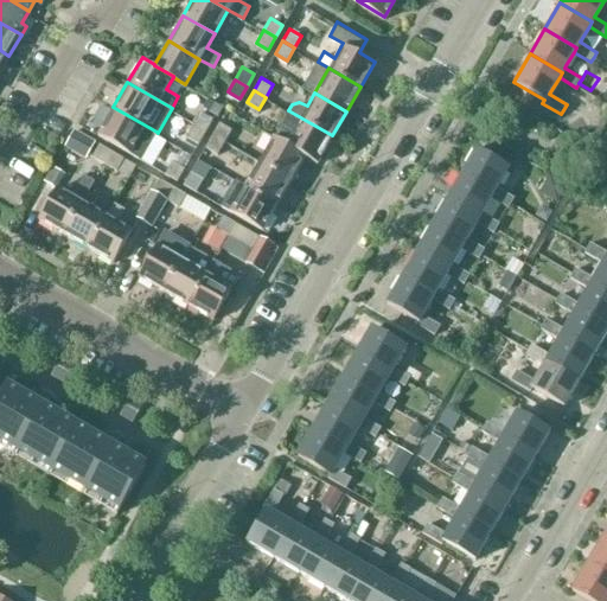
[(204,104),(218,114),(224,106),(209,96),(204,104)]
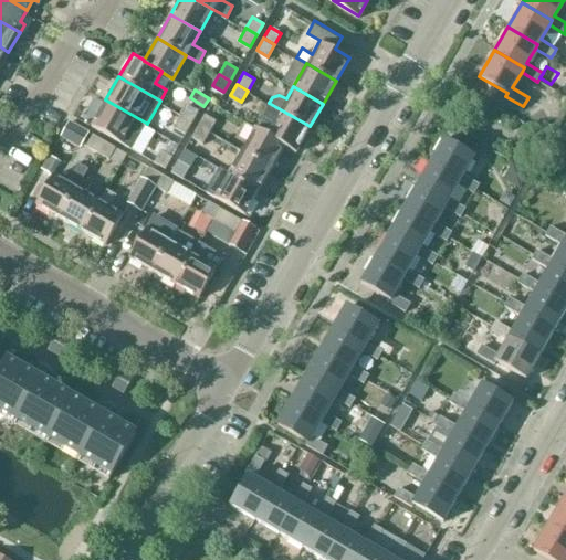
[(140,134),(146,123),(105,99),(92,123),(122,140),(133,147),(140,134)]
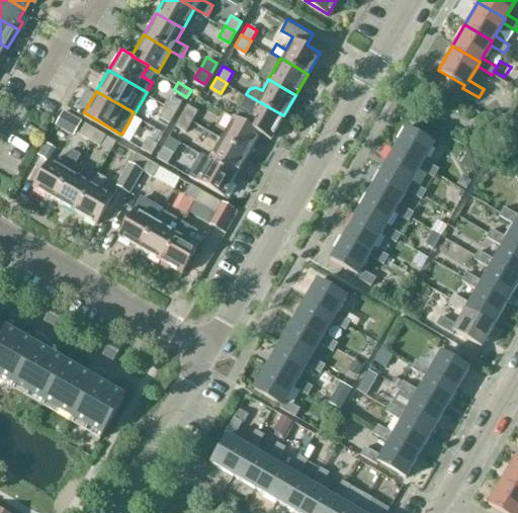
[(172,93),(166,103),(176,109),(182,99),(172,93)]
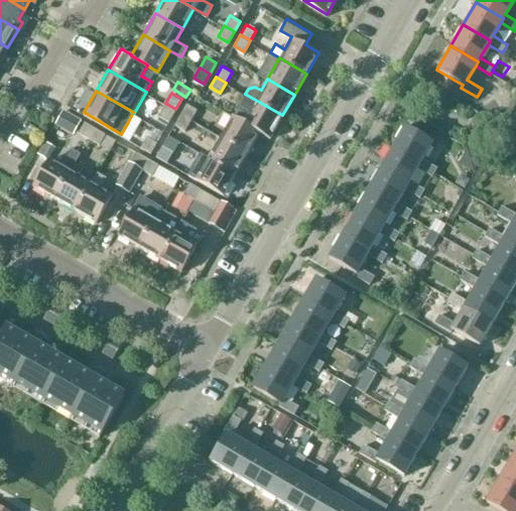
[(282,115),(245,94),(245,93),(233,114),(244,120),(243,120),(260,130),(259,131),(270,137),(282,115)]
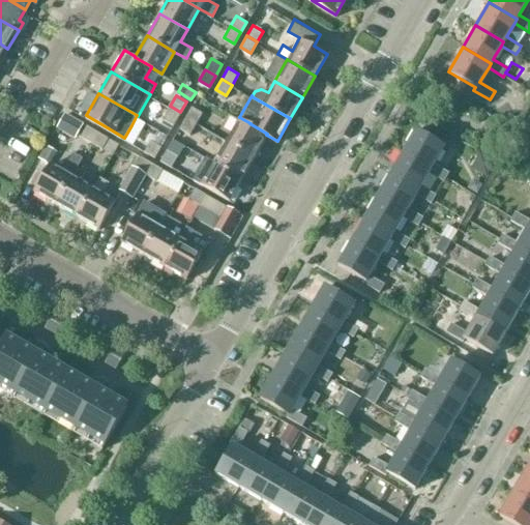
[(185,115),(197,121),(203,111),(192,105),(185,115)]
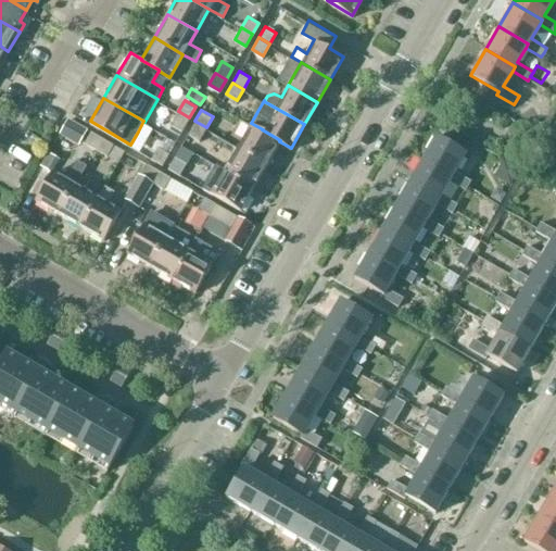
[(182,128),(189,117),(178,111),(172,122),(182,128)]
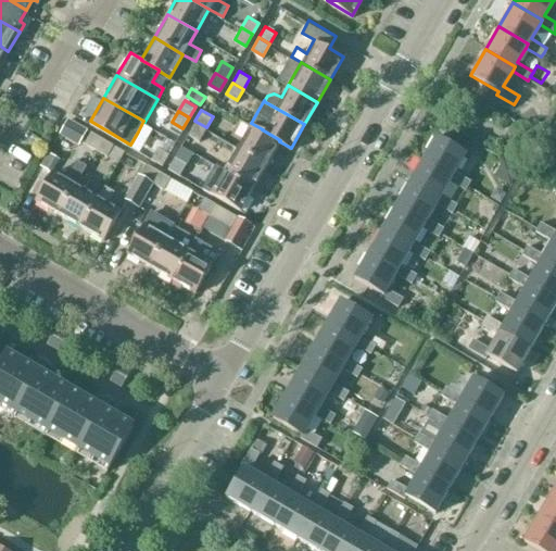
[(78,143),(87,127),(68,115),(63,125),(62,125),(59,132),(78,143)]
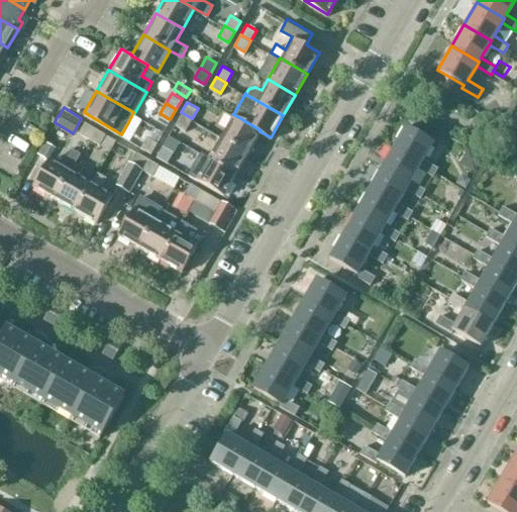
[(497,109),(493,116),(501,121),(505,114),(497,109)]
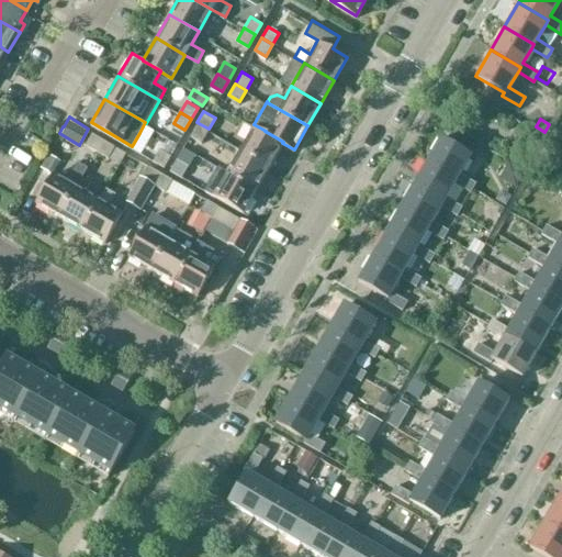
[(209,129),(197,122),(190,133),(202,140),(209,129)]
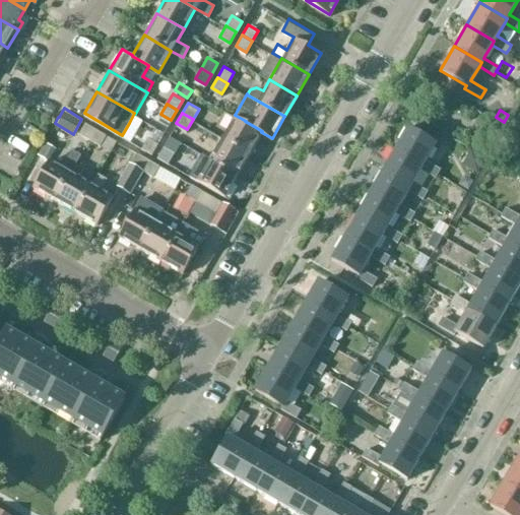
[(250,152),(261,132),(262,131),(245,121),(246,121),(235,115),(222,136),(250,152)]
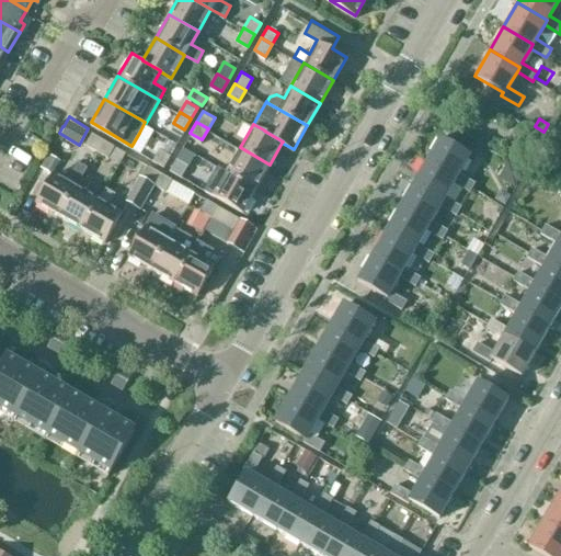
[(96,148),(103,137),(92,131),(86,142),(96,148)]
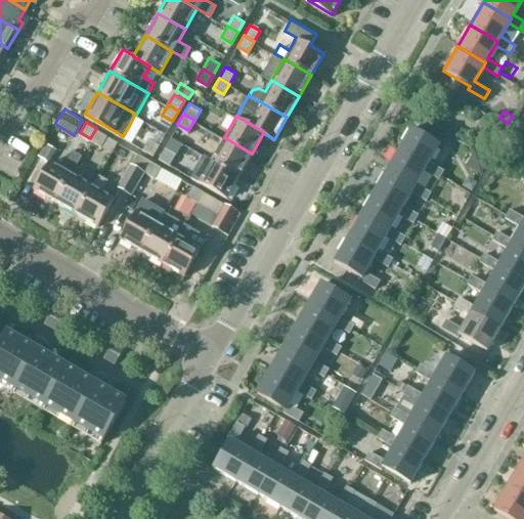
[(96,128),(90,138),(101,144),(107,134),(96,128)]
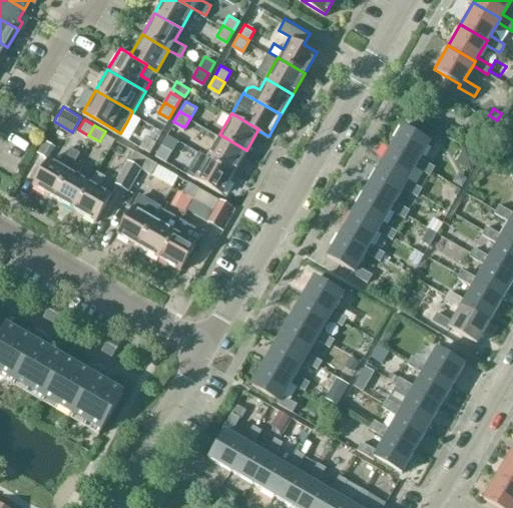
[(401,125),(389,146),(418,162),(415,166),(428,174),(431,170),(433,166),(420,158),(430,141),(401,125)]
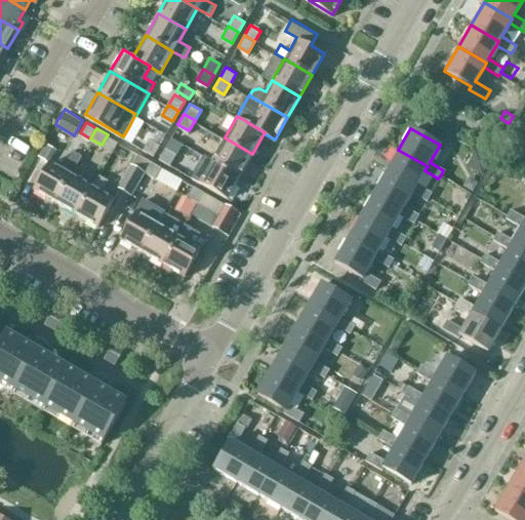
[(154,154),(160,143),(149,136),(143,148),(154,154)]
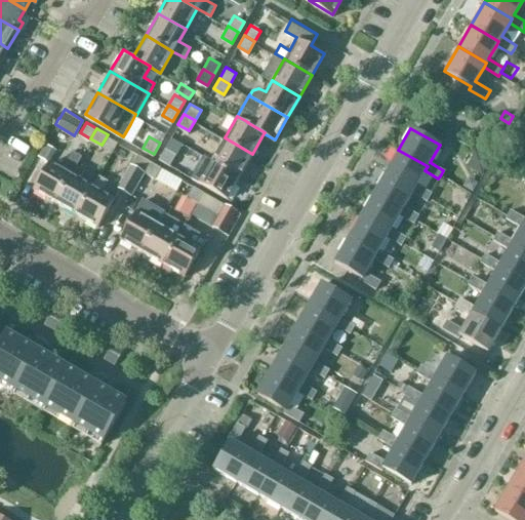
[(240,174),(252,154),(225,137),(212,159),(240,174)]
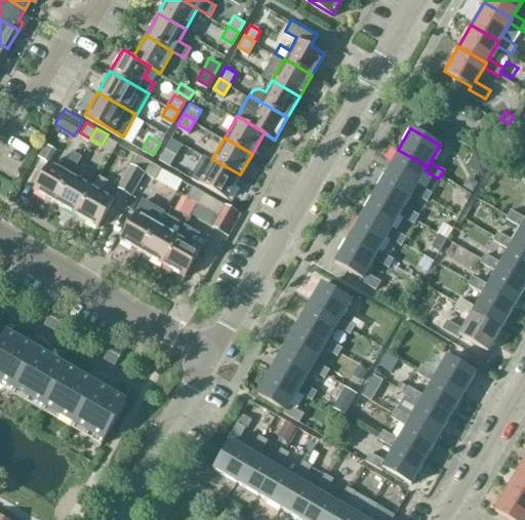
[(46,142),(39,153),(50,159),(56,148),(46,142)]
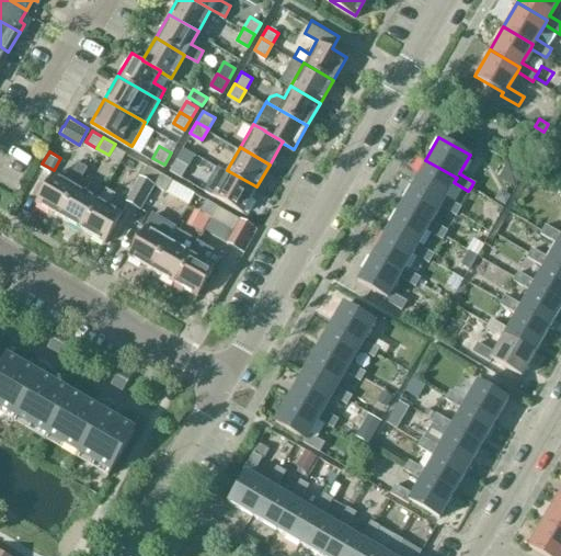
[(176,156),(170,168),(181,174),(189,162),(187,162),(176,156)]
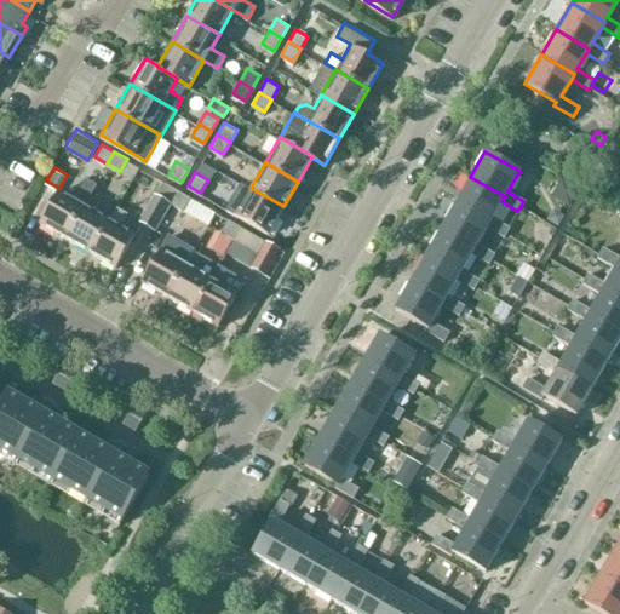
[(91,191),(92,193),(97,182),(86,176),(74,196),(59,188),(40,221),(65,235),(91,191)]
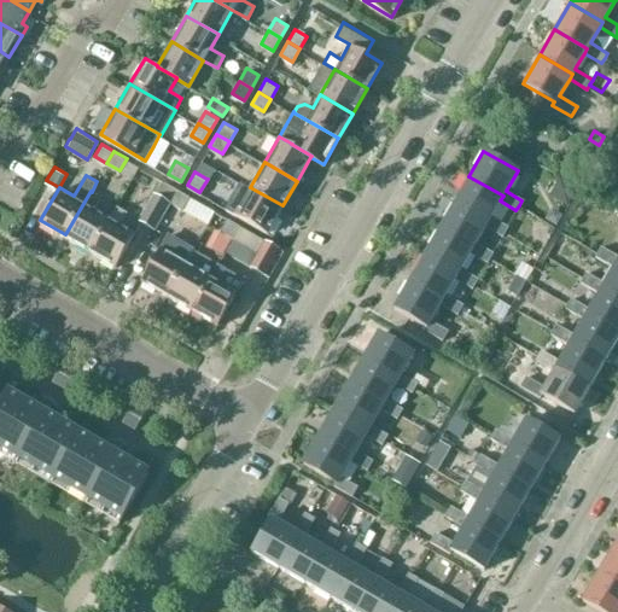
[(468,176),(454,202),(488,222),(485,227),(501,237),(503,231),(507,226),(490,217),(500,200),(503,196),(468,176)]
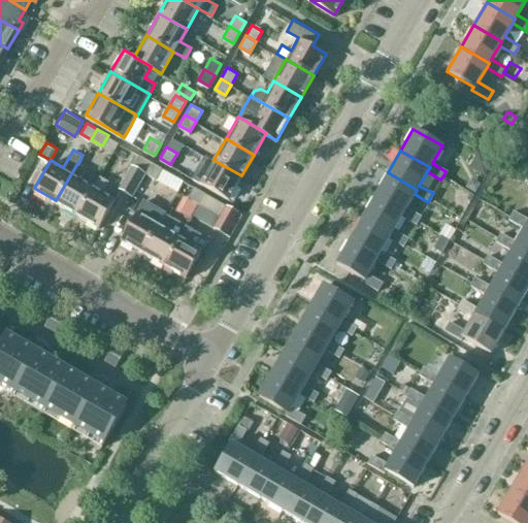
[(145,171),(152,160),(140,154),(135,164),(132,163),(118,186),(132,194),(133,195),(146,171),(145,171)]
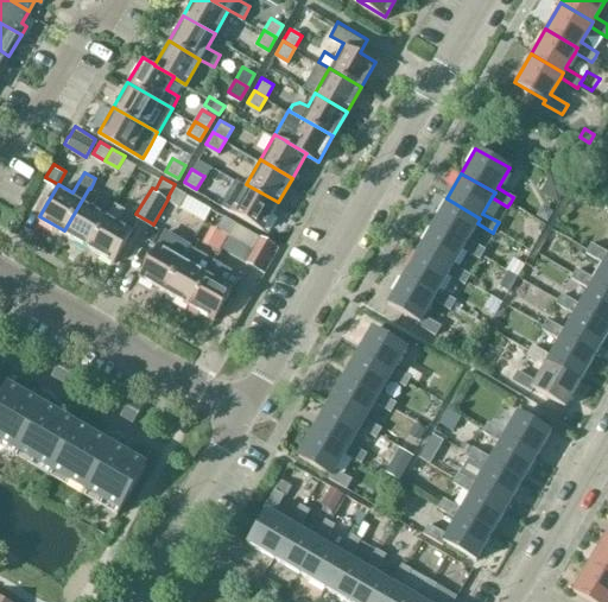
[(278,202),(246,184),(235,177),(221,203),(263,228),(278,202)]
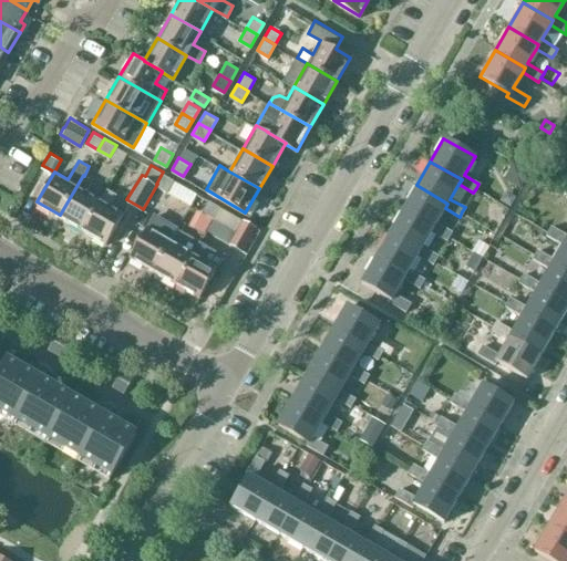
[(197,193),(174,179),(174,178),(163,172),(156,184),(157,184),(191,204),(197,193)]
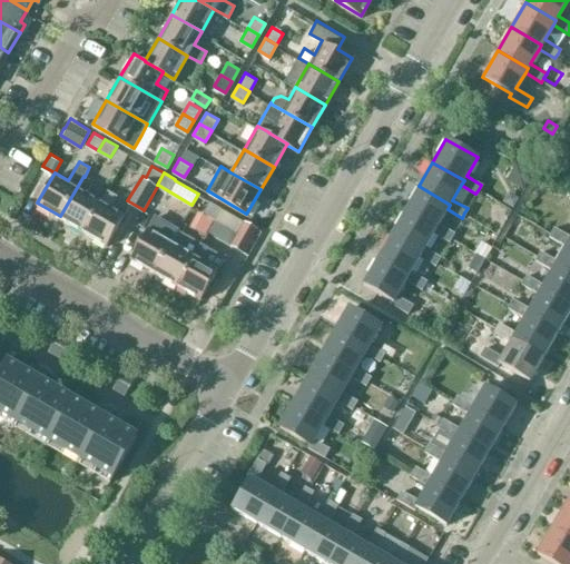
[(92,182),(85,177),(84,176),(60,216),(84,229),(101,199),(88,191),(92,182)]
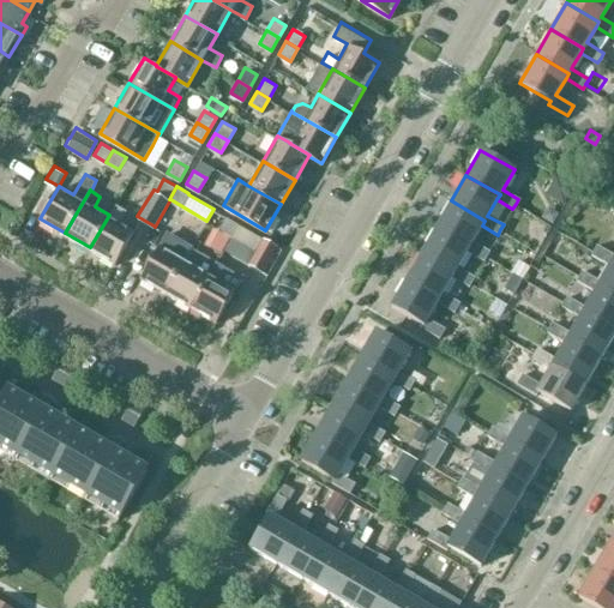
[(451,200),(435,226),(470,246),(467,251),(483,260),(486,256),(488,251),(473,241),(482,226),(485,221),(451,200)]
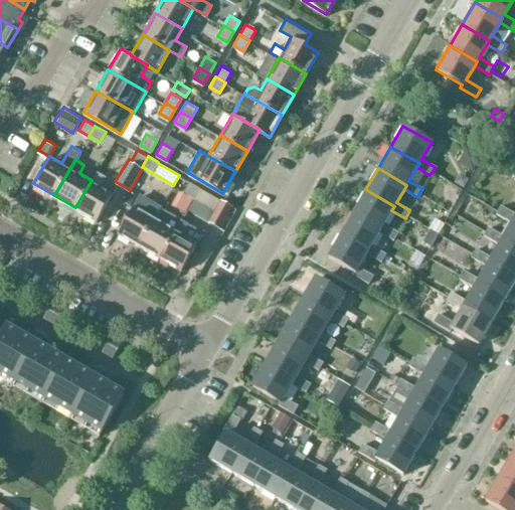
[(113,193),(101,186),(107,175),(98,169),(92,180),(75,207),(97,219),(113,193)]
